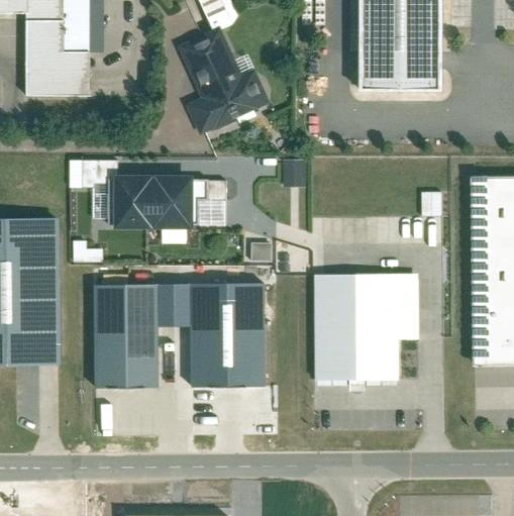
[(0,16),(21,17),(21,0),(0,0),(0,16)]
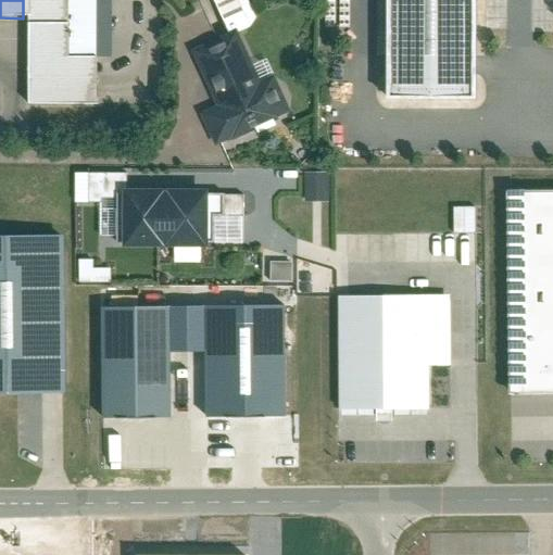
[(22,88),(22,108),(92,109),(93,89),(93,60),(88,60),(65,60),(65,4),(64,0),(23,0),(23,19),(22,88)]
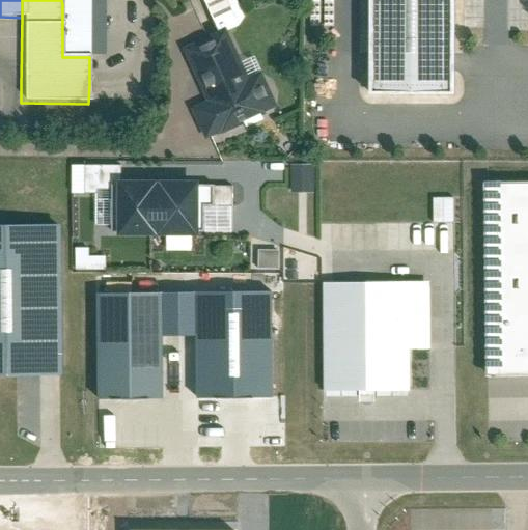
[(367,0),(368,55),(368,93),(452,95),(452,43),(452,0),(367,0)]
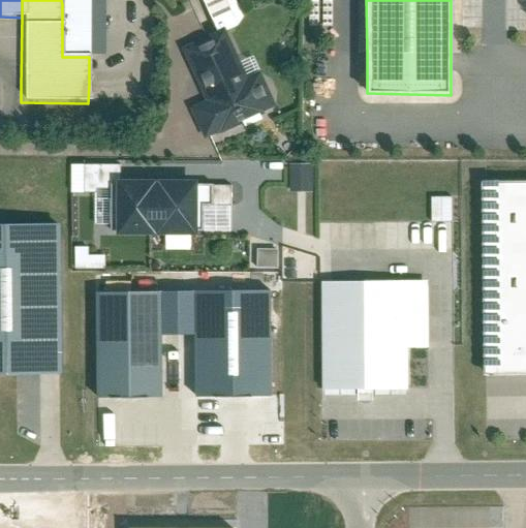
[(62,4),(62,57),(84,57),(84,4),(62,4)]
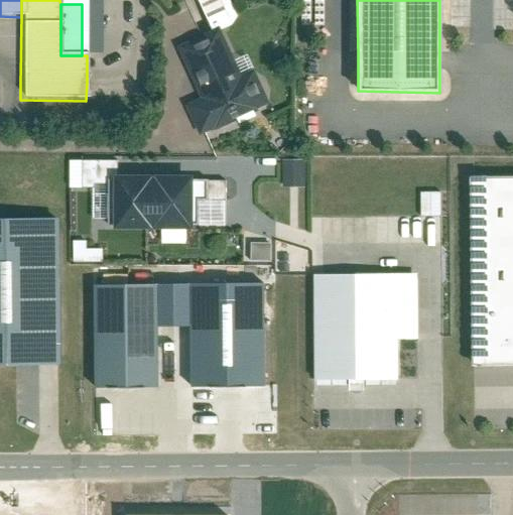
[(251,116),(248,110),(251,109),(250,107),(256,104),(243,76),(237,79),(215,30),(178,47),(203,99),(187,106),(199,130),(214,124),(215,125),(234,117),(237,122),(251,116)]
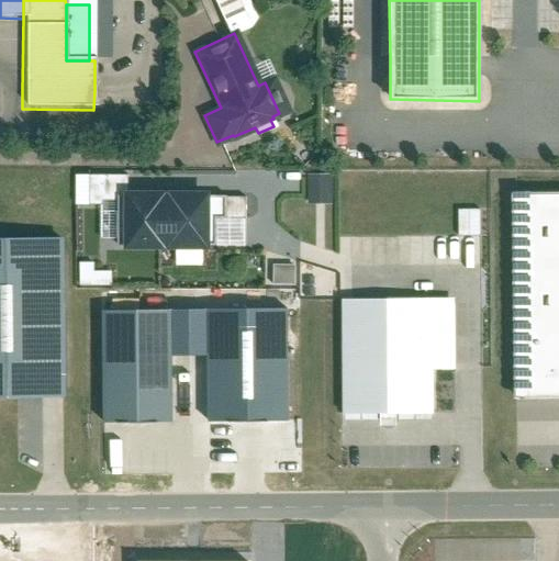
[(328,200),(328,171),(302,171),(302,201),(328,200)]
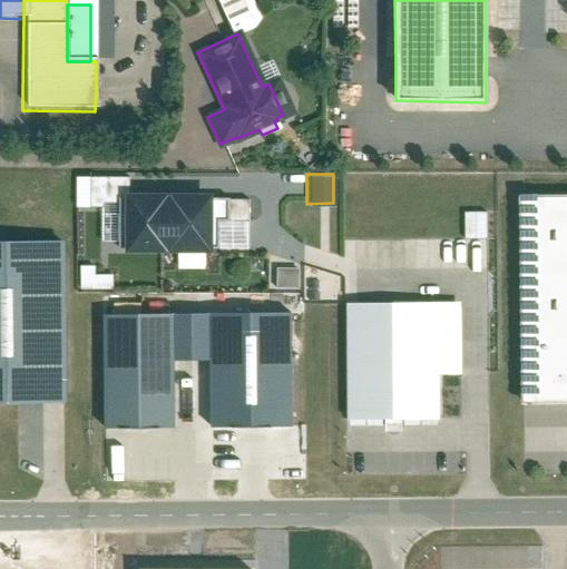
[(167,194),(124,194),(124,249),(167,249),(167,194)]
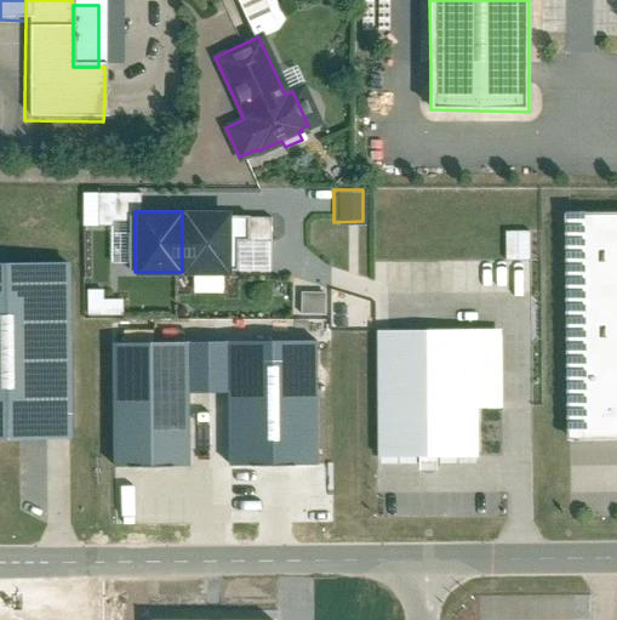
[(229,211),(182,211),(182,272),(229,272),(229,211)]
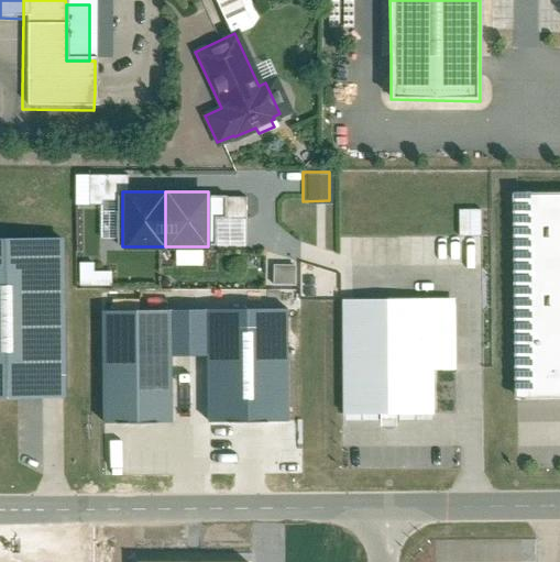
[(559,194),(513,195),(514,396),(559,395),(559,194)]
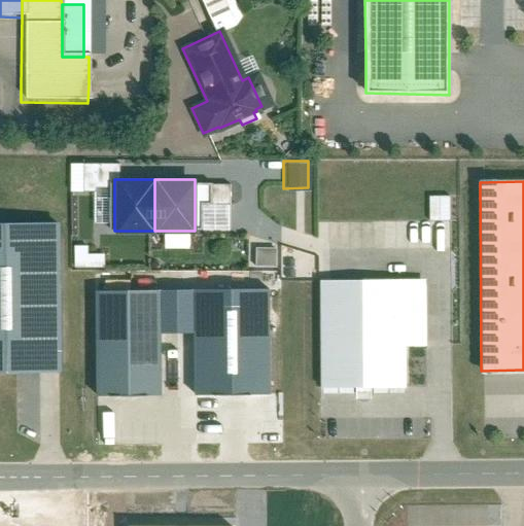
[(449,218),(449,194),(423,195),(423,218),(449,218)]
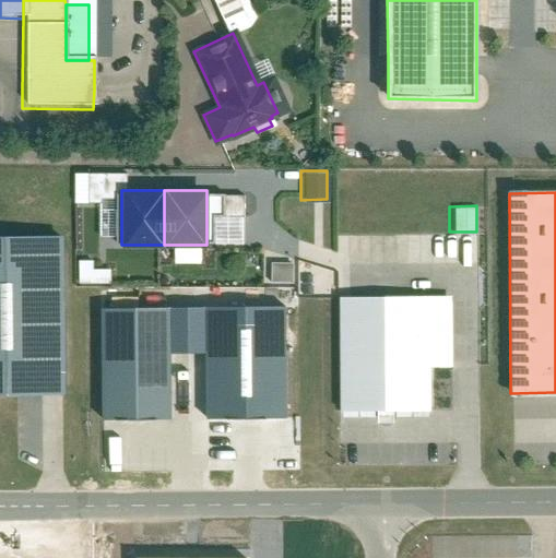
[(60,237),(0,237),(0,392),(61,392),(60,237)]
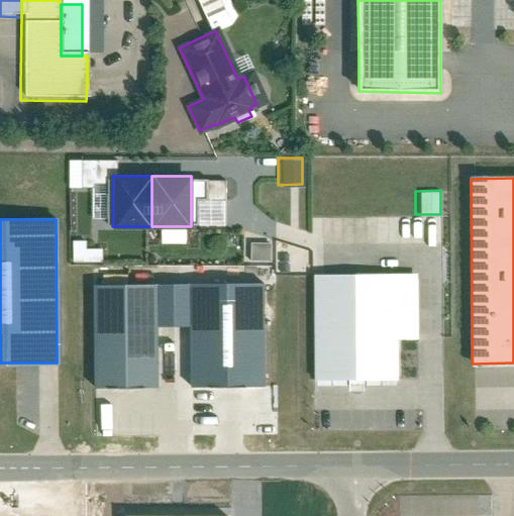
[(98,261),(98,247),(83,247),(83,240),(67,240),(67,261),(98,261)]
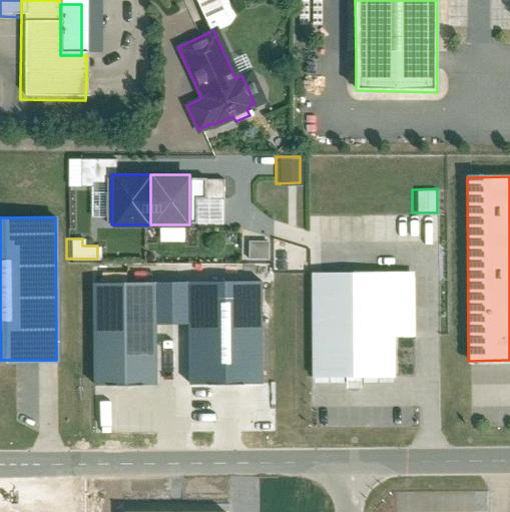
[(243,240),(244,258),(264,257),(263,239),(243,240)]
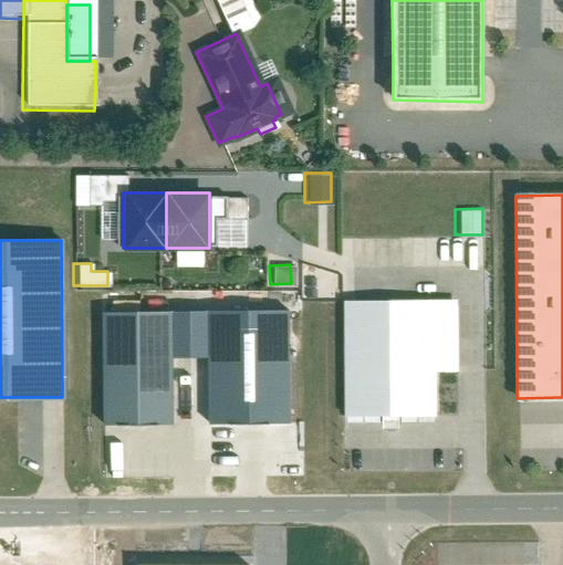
[(449,301),(344,301),(344,418),(428,417),(428,370),(449,370),(449,301)]
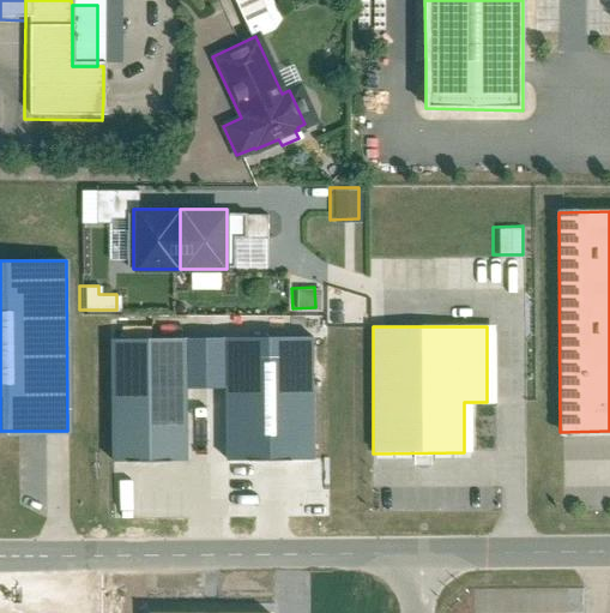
[(309,336),(224,337),(224,388),(225,461),(312,460),(309,336)]
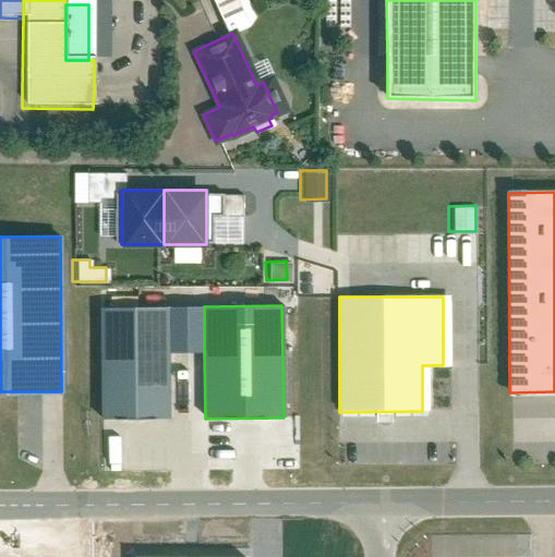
[(167,306),(99,307),(101,420),(168,419),(167,352),(167,306)]
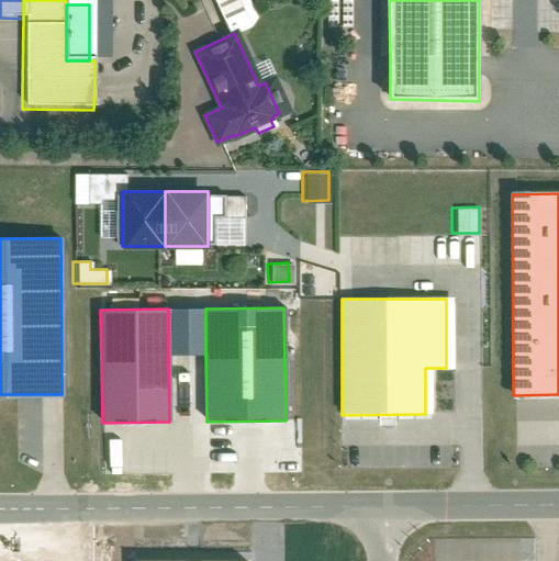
[(205,309),(168,309),(168,355),(205,355),(205,309)]
